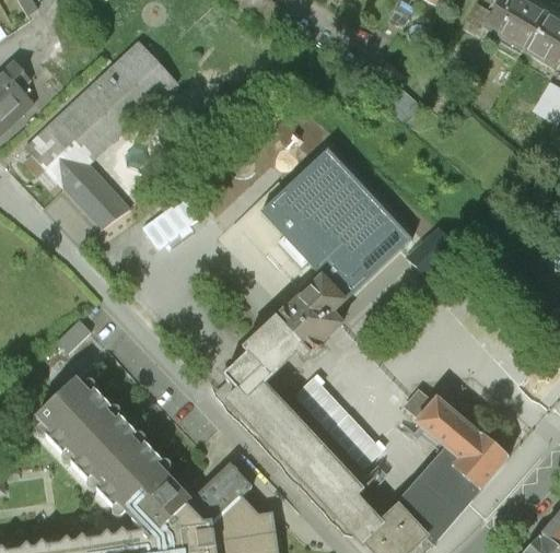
[(283,3),(278,0),(235,0),(270,24),(283,3)]
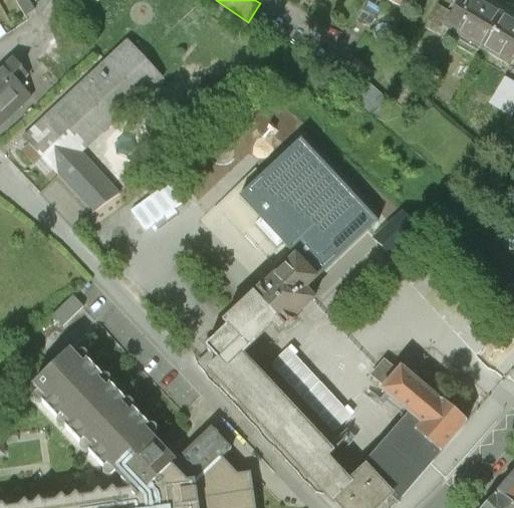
[(505,12),(484,0),(456,0),(444,21),(485,45),(505,12)]
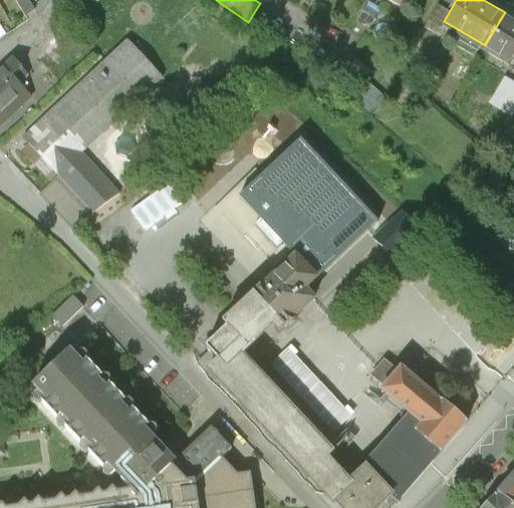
[(513,46),(513,17),(505,12),(485,45),(507,58),(513,46)]
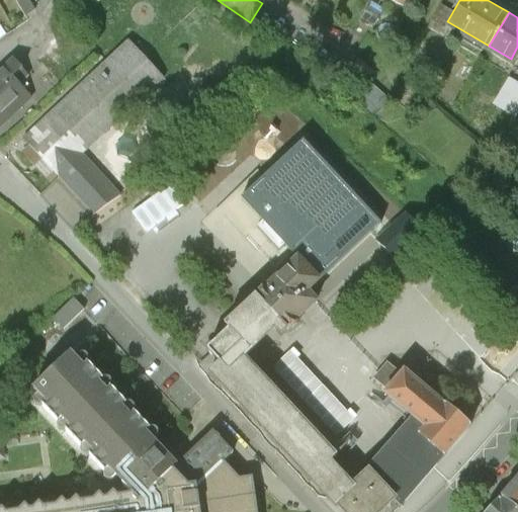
[(59,174),(96,216),(120,194),(85,155),(171,78),(130,33),(22,131),(34,143),(23,153),(50,182),(59,174)]
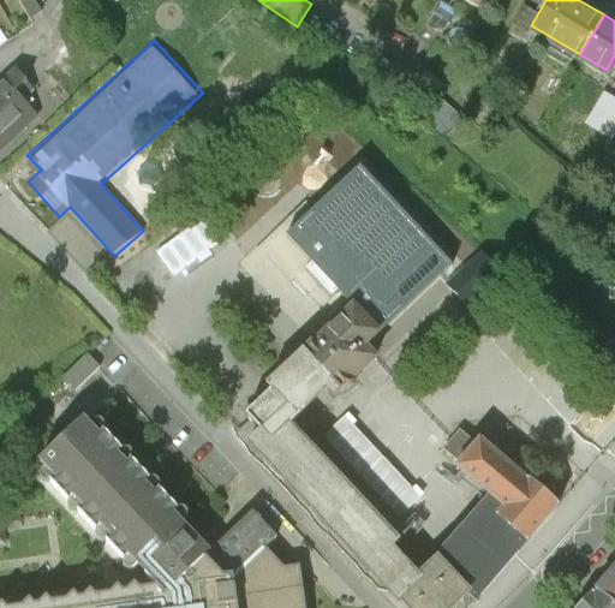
[(0,83),(0,147),(36,114),(5,79),(0,83)]
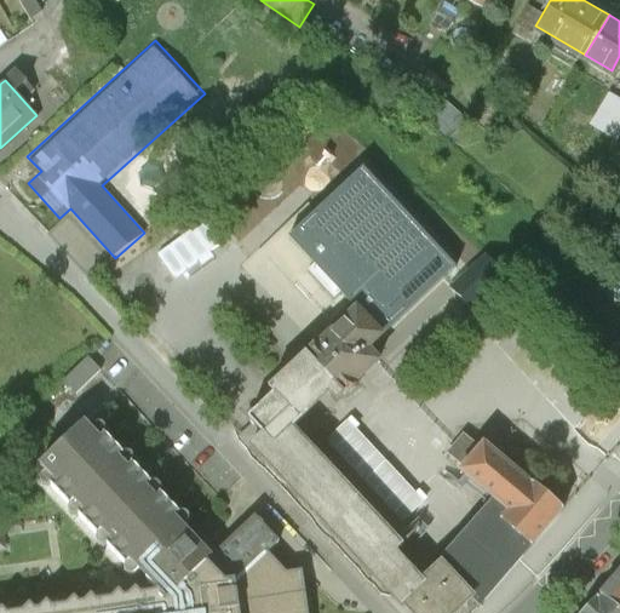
[(619,124),(619,96),(604,87),(585,118),(614,136),(619,124)]
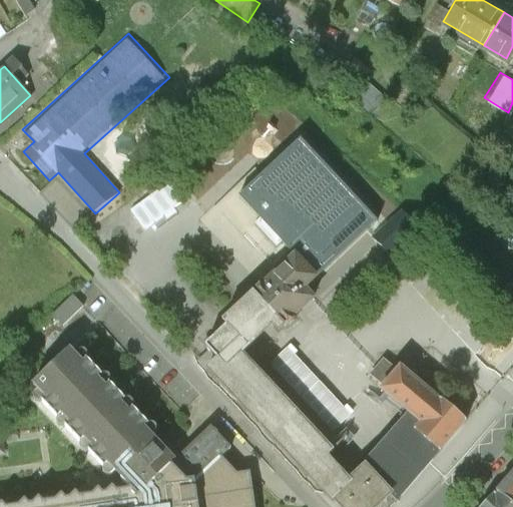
[(378,214),(300,134),(238,191),(293,249),(294,247),(318,272),(378,214)]
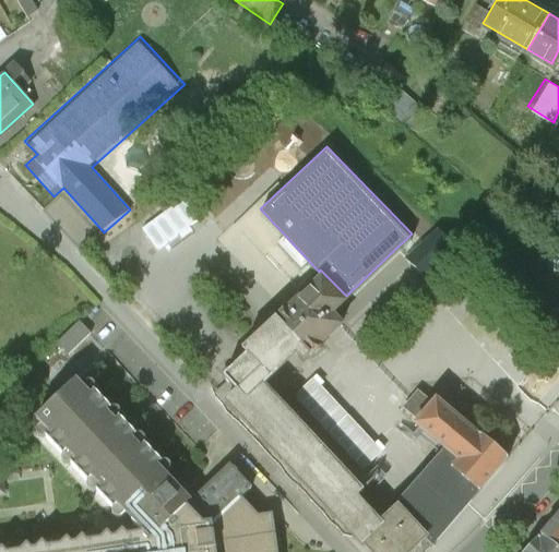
[(454,251),(433,229),(404,255),(425,277),(454,251)]
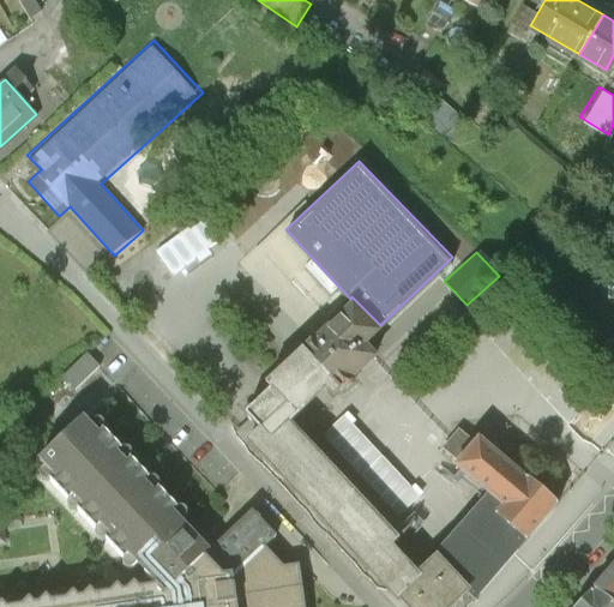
[(332,395),(375,353),(368,341),(380,329),(380,325),(351,296),(350,299),(300,346),(265,380),(270,386),(245,410),(259,425),(245,437),(366,566),(368,564),(396,595),(422,572),(416,568),(392,541),(398,534),(295,424),(305,424),(305,407),(325,388),(332,395)]
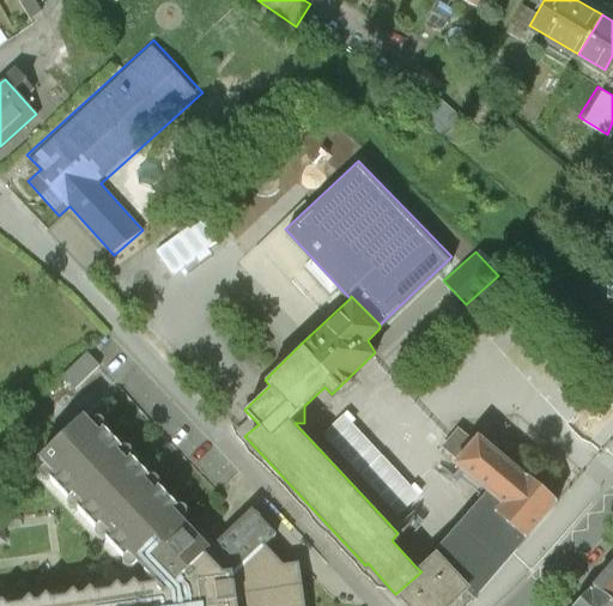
[(86,345),(60,368),(72,381),(98,357),(86,345)]
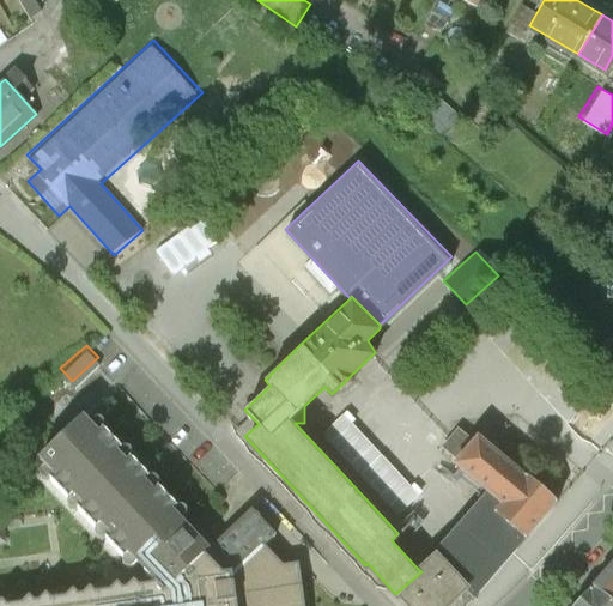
[(210,544),(83,412),(38,454),(54,470),(49,476),(155,580),(0,601),(0,605),(305,605),(298,558),(283,561),(262,540),(275,529),(252,505),(210,544)]
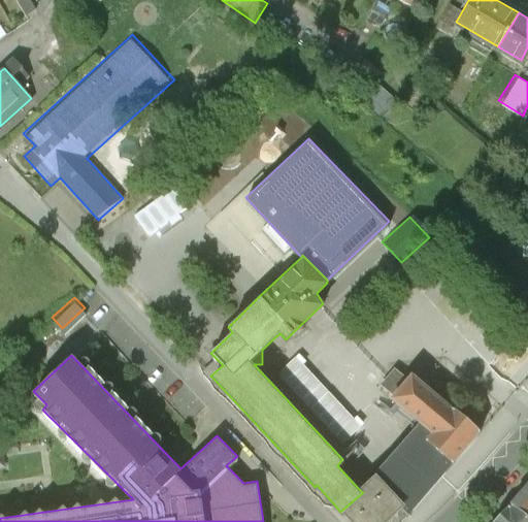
[(480,429),(415,373),(409,379),(397,366),(389,376),(383,382),(395,393),(393,399),(418,422),(429,432),(425,437),(452,461),(480,429)]
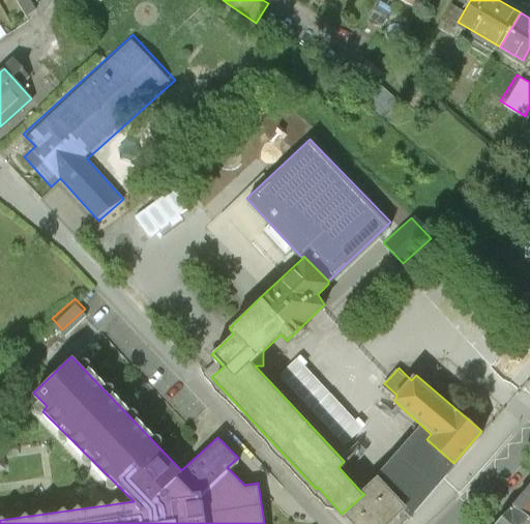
[(419,424),(376,474),(410,513),(453,463),(427,439),(431,434),(419,424)]
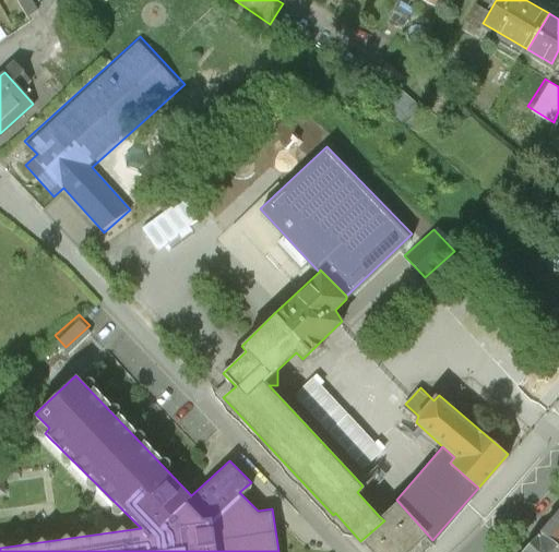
[(419,551),(432,540),(396,500),(379,516),(384,520),(360,541),(371,551),(419,551)]
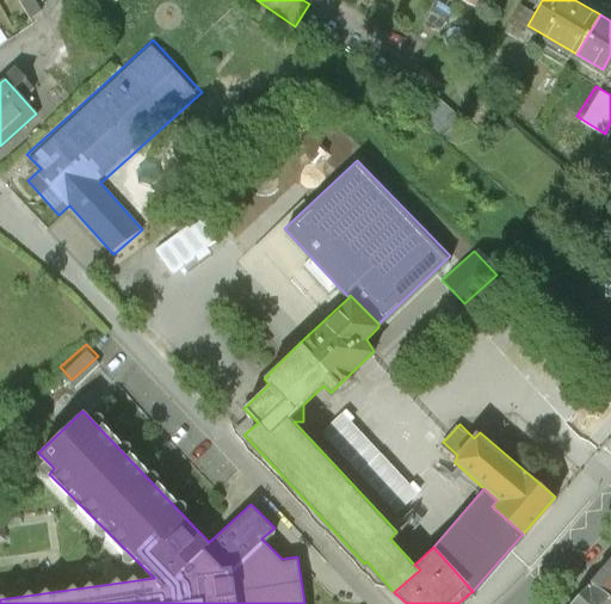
[(610,553),(591,577),(610,593),(610,553)]
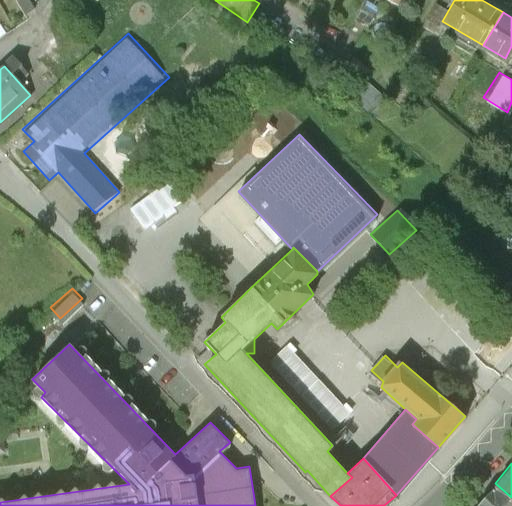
[(511,505),(511,497),(495,483),(476,504),(477,505),(511,505)]
